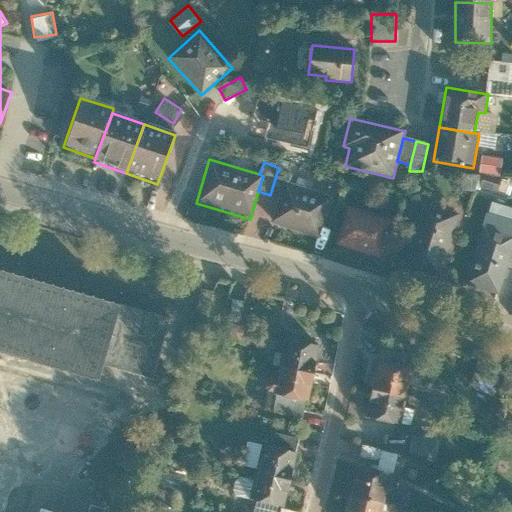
[(293,177),(277,172),(270,195),(279,198),(284,182),(290,184),(293,177)]
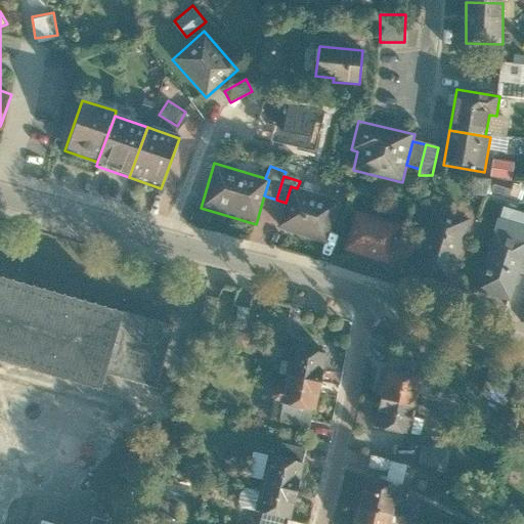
[(297,188),(291,186),(286,203),(276,229),(325,246),(340,202),(297,188)]
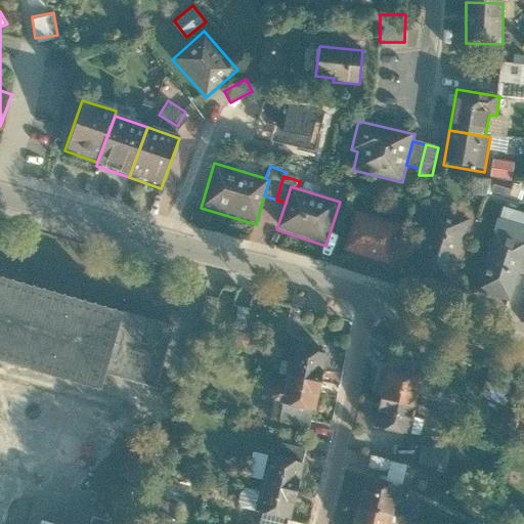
[(471,220),(431,208),(410,273),(450,286),(471,220)]
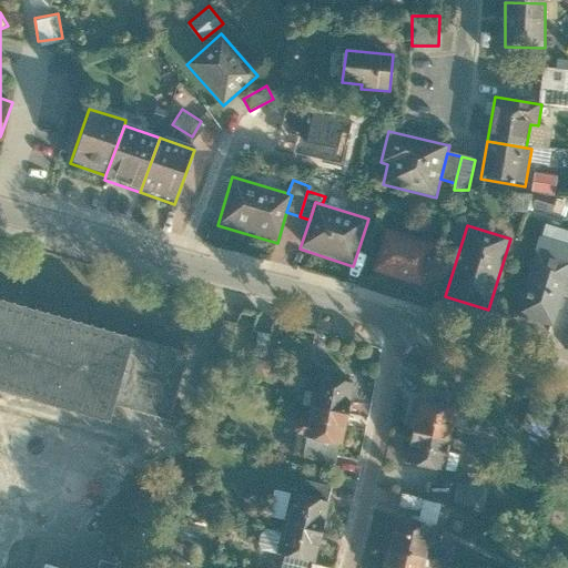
[(436,245),(386,230),(372,272),(422,288),(436,245)]
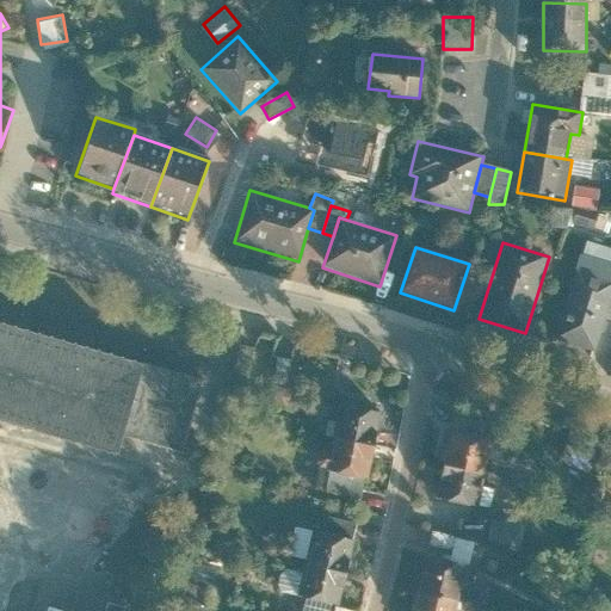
[(610,267),(580,258),(554,340),(596,353),(610,303),(610,267)]
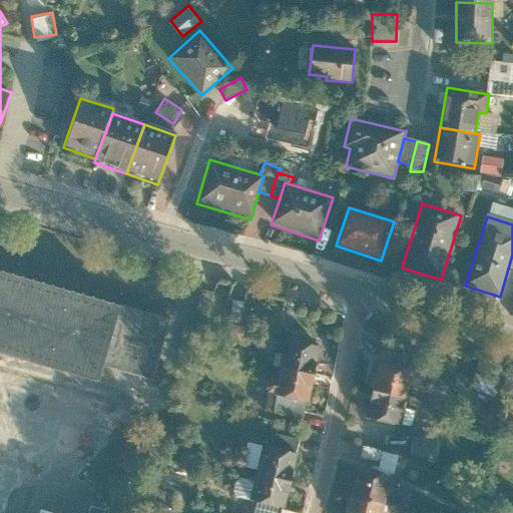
[(102,365),(152,379),(169,318),(118,304),(117,305),(0,271),(0,351),(97,379),(102,365)]
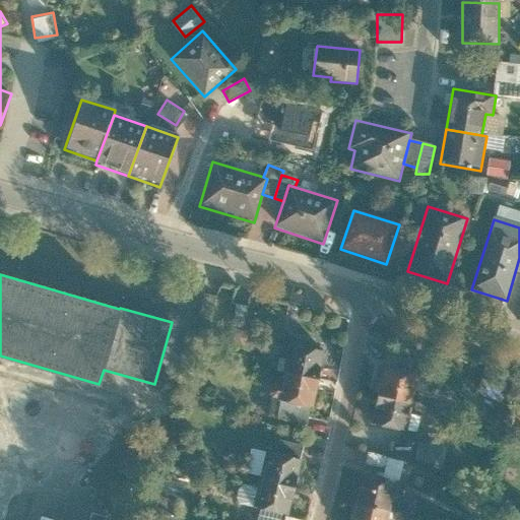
[(243,325),(248,304),(237,301),(232,322),(243,325)]
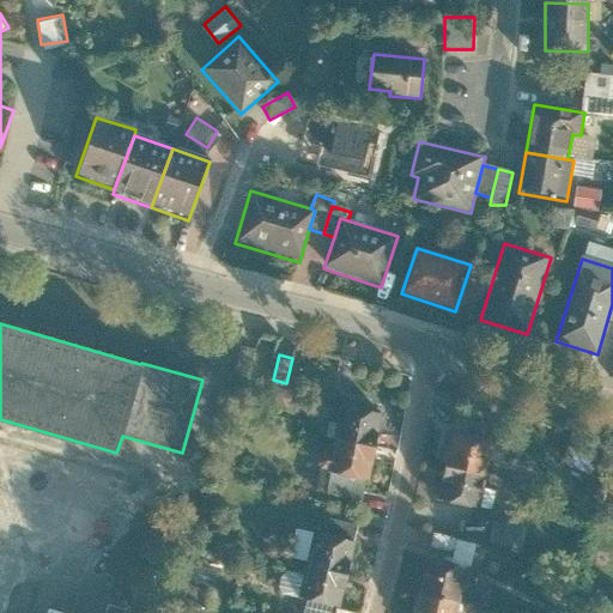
[(343,395),(335,430),(375,438),(382,404),(343,395)]
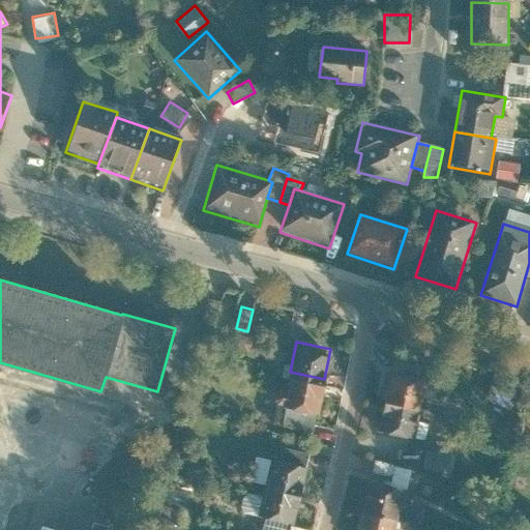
[(392,366),(386,396),(420,404),(427,375),(392,366)]
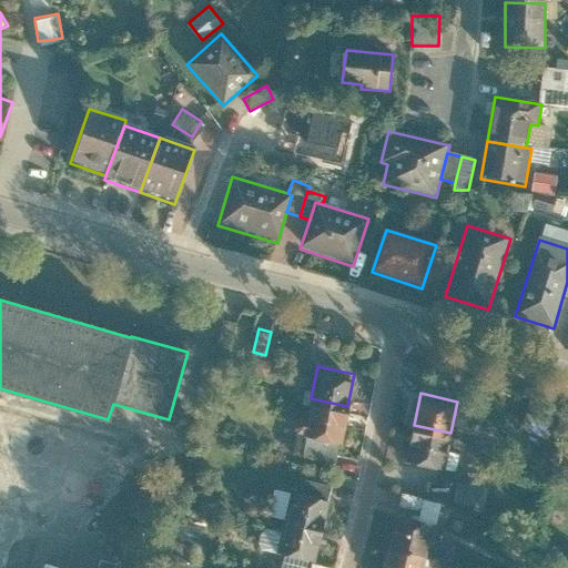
[(347,406),(311,398),(307,413),(302,412),(296,415),(294,425),(298,428),(293,449),(337,457),(347,406)]
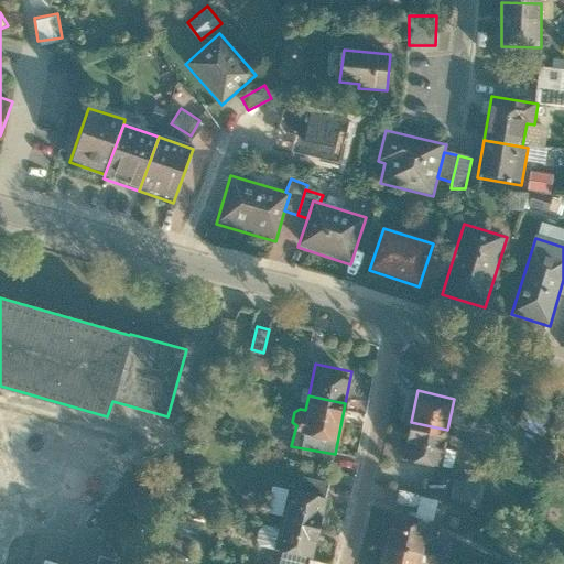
[(447,430),(411,422),(404,453),(441,461),(447,430)]
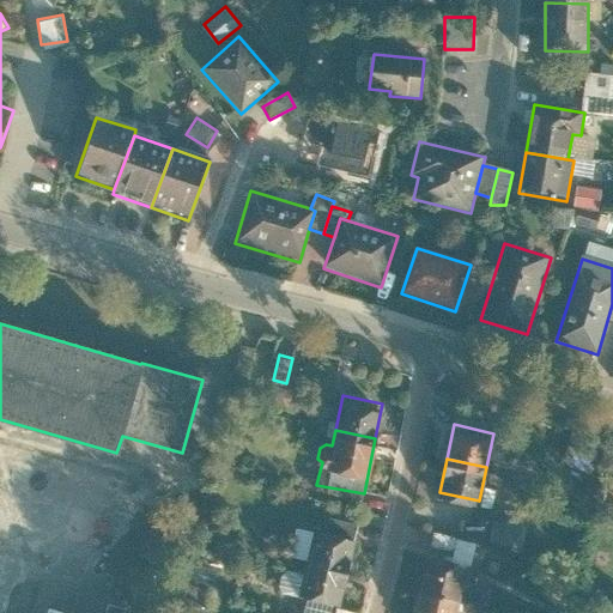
[(353,535),(356,535),(358,523),(328,515),(325,527),(353,535)]
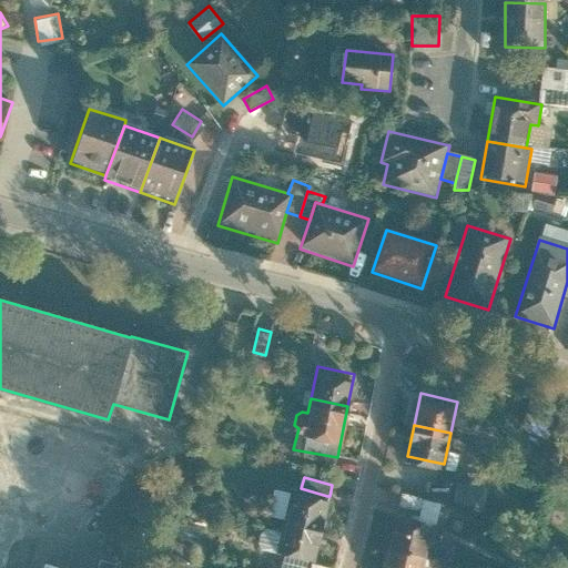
[(452,484),(426,478),(424,490),(449,496),(452,484)]
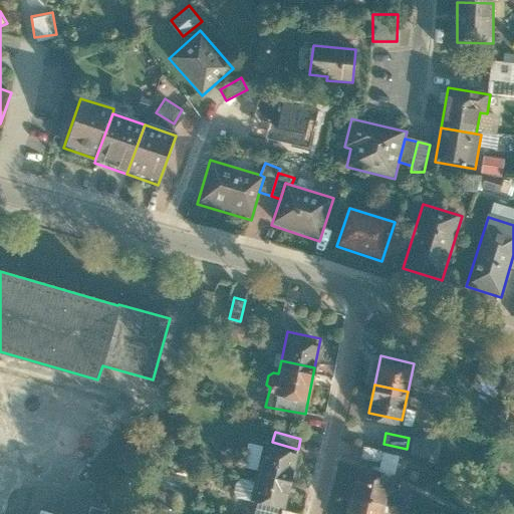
[(264,440),(257,467),(291,475),(298,449),(296,449),(272,442),(264,440)]
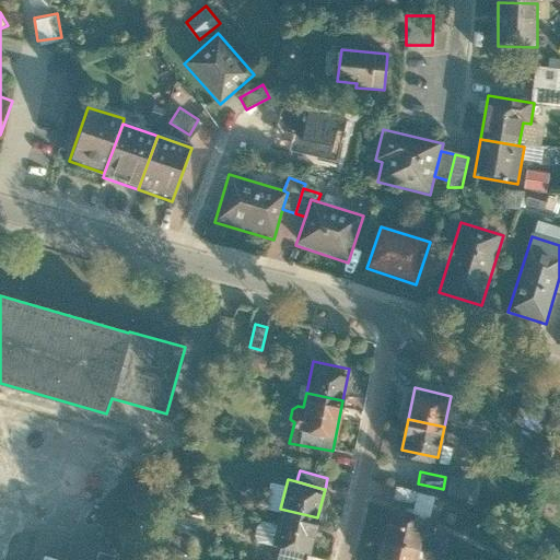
[(388,506),(381,536),(421,546),(426,531),(435,533),(441,511),(419,508),(418,512),(388,506)]
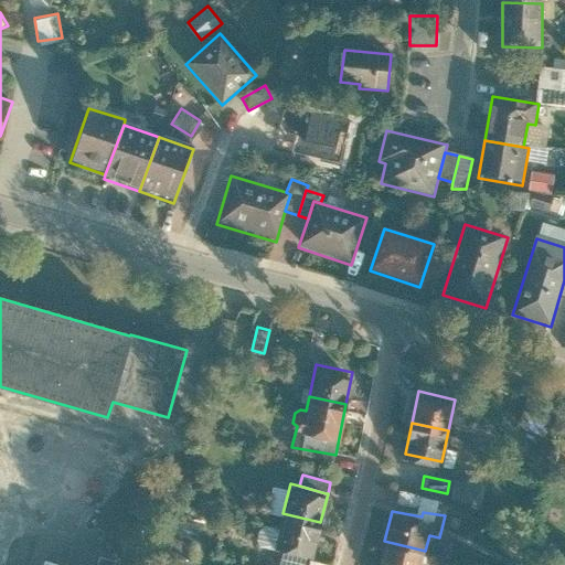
[(320,522),(283,513),(275,543),(312,553),(320,522)]
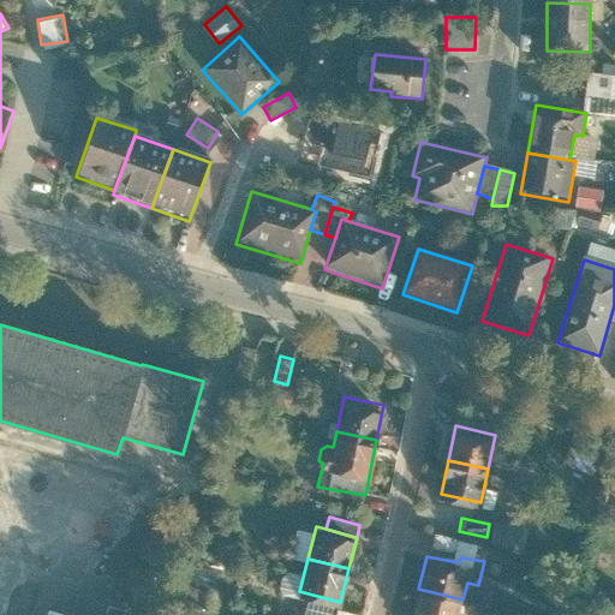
[(46,611),(58,614),(125,614),(138,574),(108,566),(97,563),(89,595),(53,585),(46,611)]
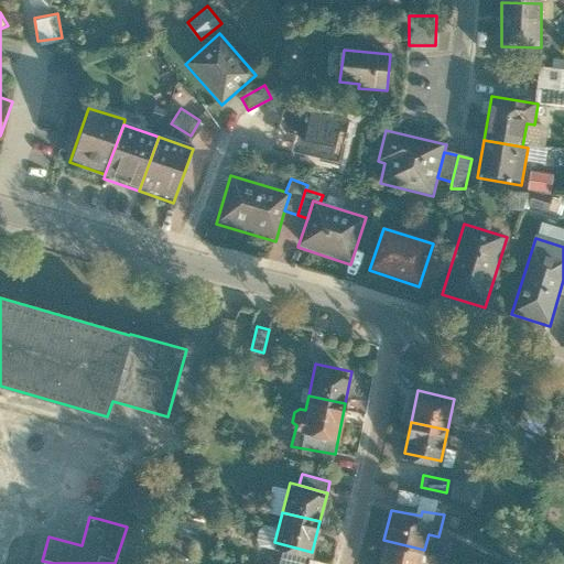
[(421,563),(424,550),(383,540),(378,563),(421,563)]
